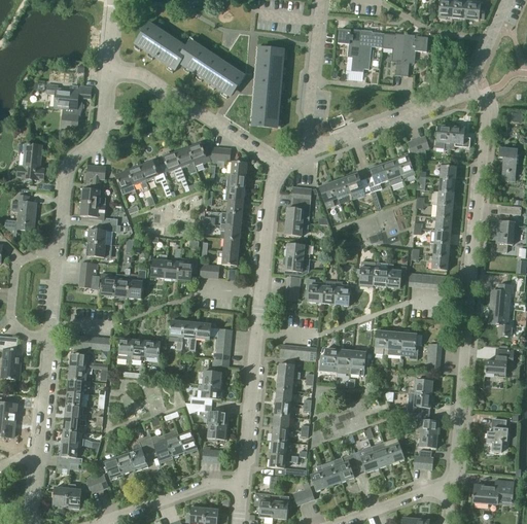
[(440,0),(438,14),(438,16),(440,18),(446,18),(447,16),(447,15),(452,15),(453,0),(440,0)]
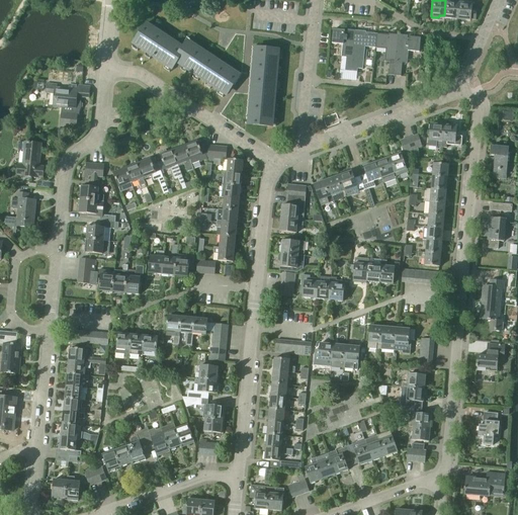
[(445,0),(444,15),(457,17),(459,1),(458,1),(458,0),(445,0)]
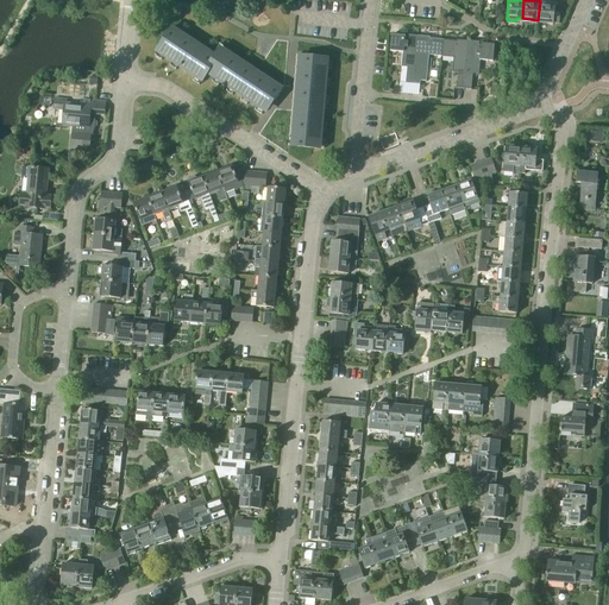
[(538,20),(553,21),(553,20),(559,21),(560,10),(554,10),(556,0),(539,0),(539,1),(540,1),(538,20)]
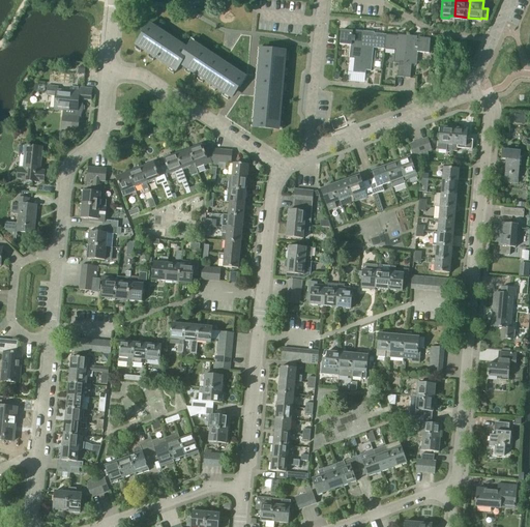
[(176,68),(180,61),(225,90),(222,94),(228,97),(237,84),(239,85),(245,77),(193,41),(187,48),(150,24),(137,42),(176,68)]
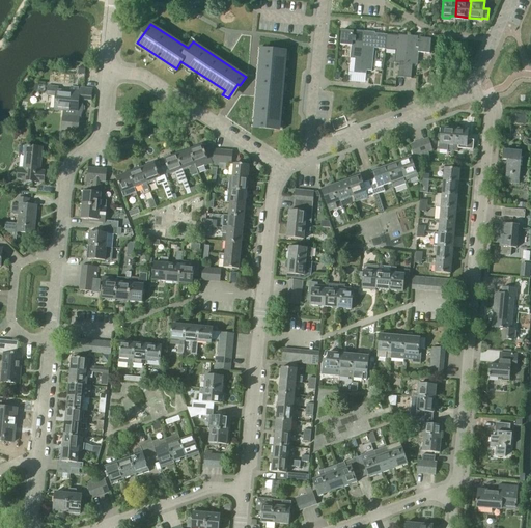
[(341,28),(340,43),(352,44),(350,56),(355,56),(354,71),(360,71),(364,29),(358,28),(358,31),(353,31),(354,29),(341,28)]
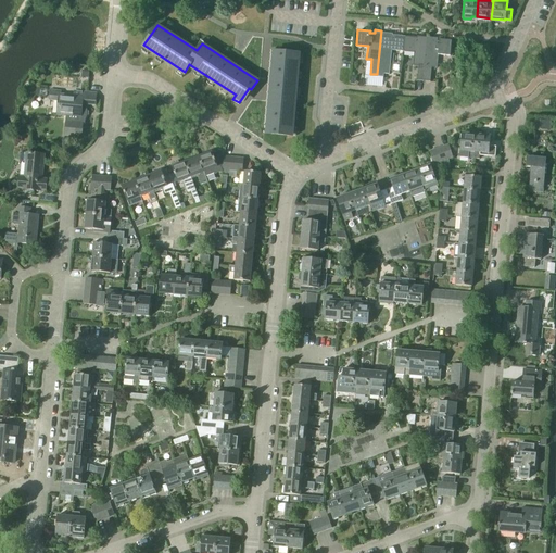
[(389,32),(381,30),(377,74),(383,75),(383,71),(389,72),(392,48),(403,49),(404,34),(389,33),(389,32)]
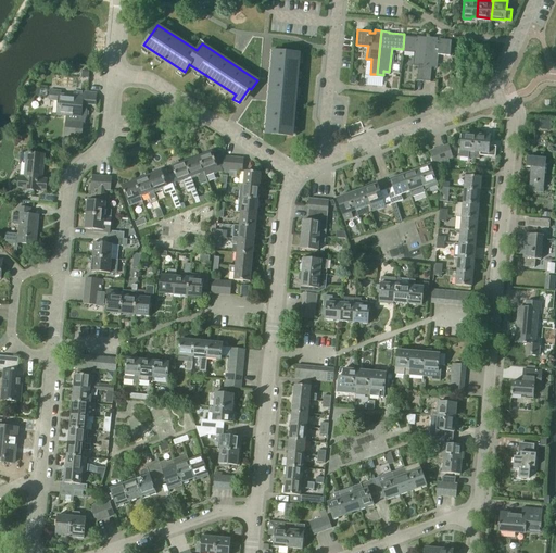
[(424,79),(427,35),(420,34),(420,36),(404,34),(403,49),(415,50),(413,63),(418,64),(417,78),(424,79)]
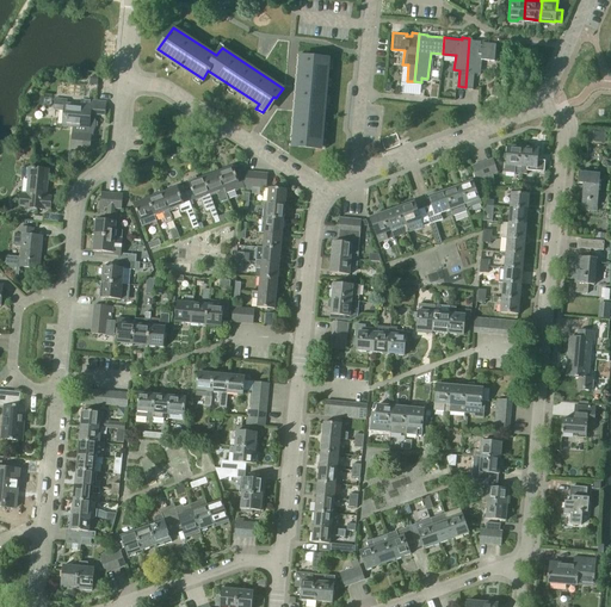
[(494,59),(497,42),(482,41),(482,43),(477,43),(477,39),(469,38),(466,87),(473,87),(475,72),(481,72),(482,57),(494,59)]
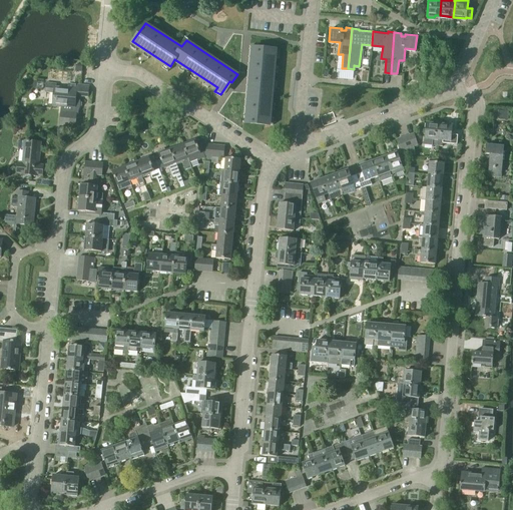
[(273,79),(276,50),(252,48),(246,121),(269,123),(273,85),(277,85),(277,79),(273,79)]
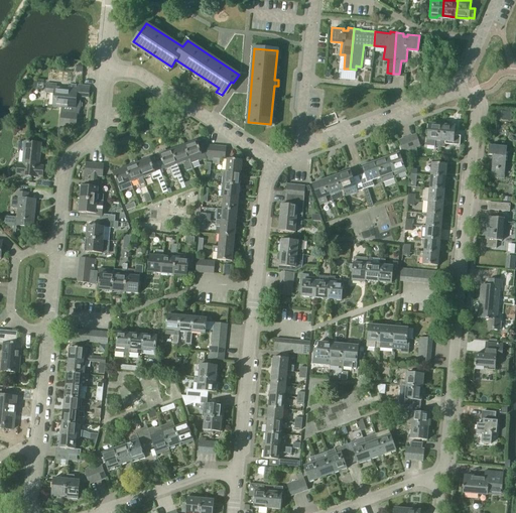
[(55,83),(46,82),(45,90),(54,91),(52,104),(62,105),(65,110),(65,113),(61,112),(60,124),(76,126),(77,117),(80,117),(79,116),(79,115),(79,114),(79,113),(79,112),(79,111),(79,110),(79,109),(80,108),(80,107),(81,105),(81,102),(81,101),(81,100),(81,99),(80,98),(79,97),(78,96),(77,96),(76,96),(76,94),(88,95),(89,84),(69,82),(69,88),(55,86),(55,83)]
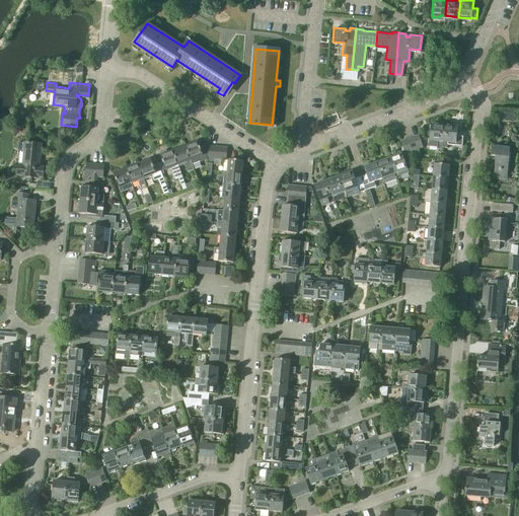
[(513,112),(498,109),(498,115),(498,118),(512,120),(512,116),(513,112)]
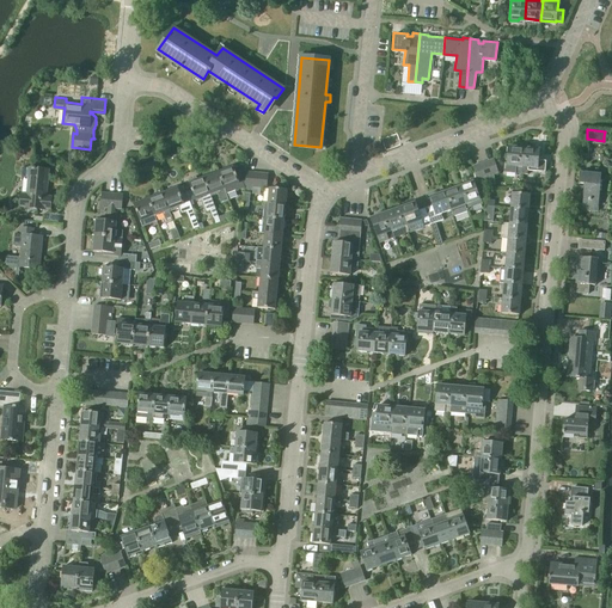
[(514,142),(514,145),(508,143),(506,170),(522,172),(525,146),(524,146),(524,143),(522,142),(515,141),(514,142)]
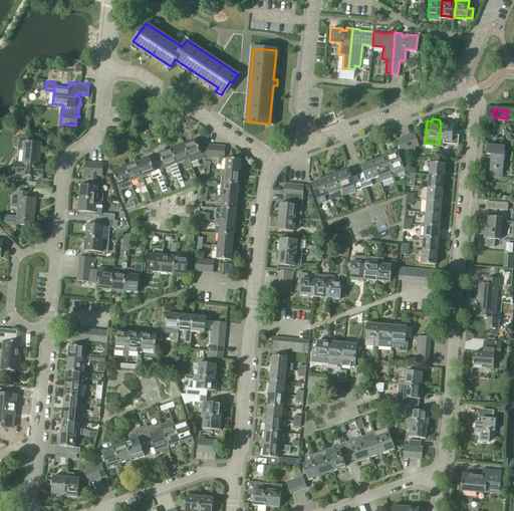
[(441,122),(439,145),(443,145),(443,141),(452,142),(452,141),(458,142),(458,134),(453,133),(454,123),(455,123),(441,122)]
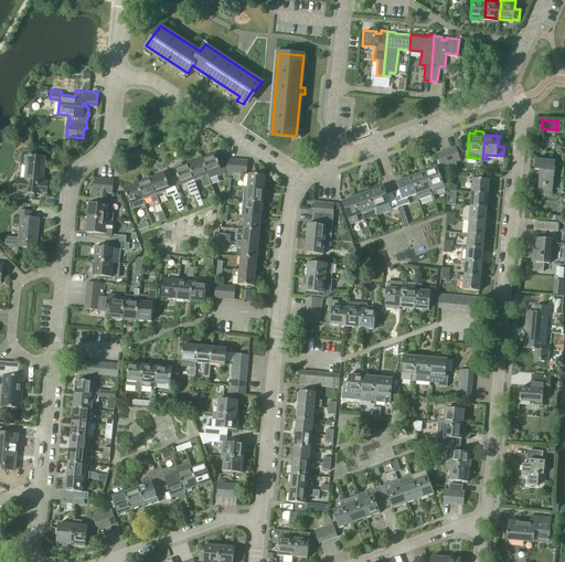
[(458,151),(462,150),(461,146),(457,147),(456,145),(449,147),(454,159),(460,157),(458,151)]
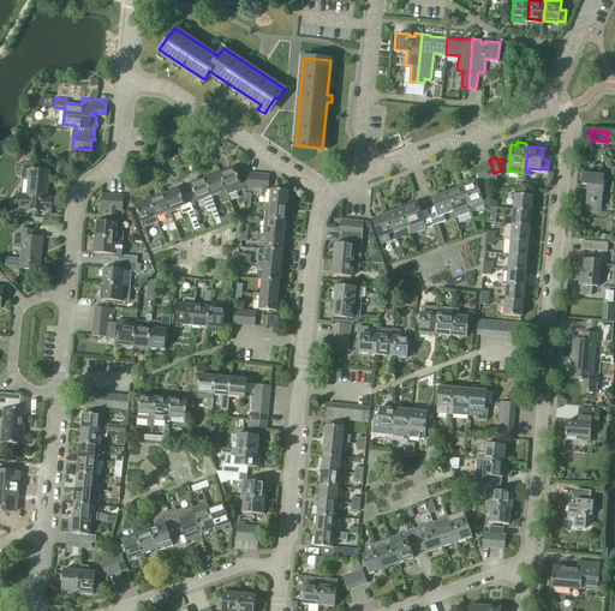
[(483,162),(488,175),(489,175),(494,173),(489,160),(483,162)]
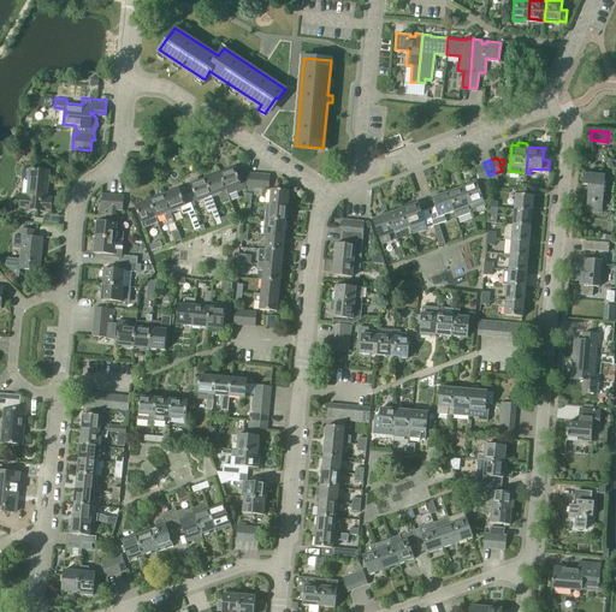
[(477,165),(481,178),(489,176),(484,162),(477,165)]
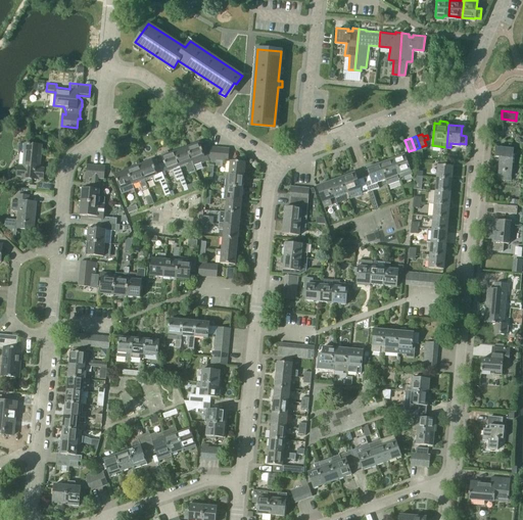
[(41,143),(25,141),(18,141),(17,149),(24,149),(22,163),(17,163),(16,174),(21,174),(21,175),(38,177),(38,176),(43,177),(44,167),(39,166),(41,143)]
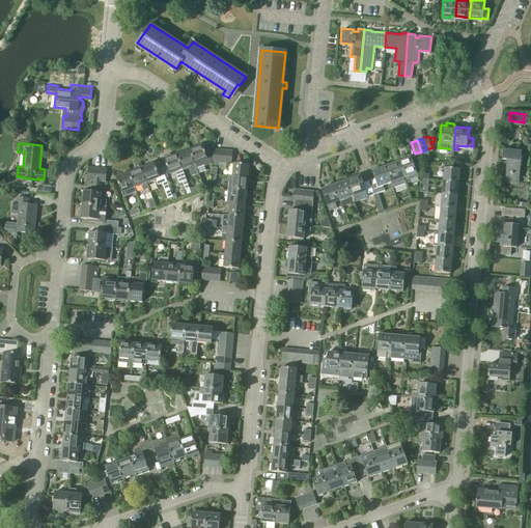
[(201,143),(189,148),(196,166),(204,163),(204,164),(213,161),(213,160),(214,147),(207,147),(207,145),(203,147),(201,143)]
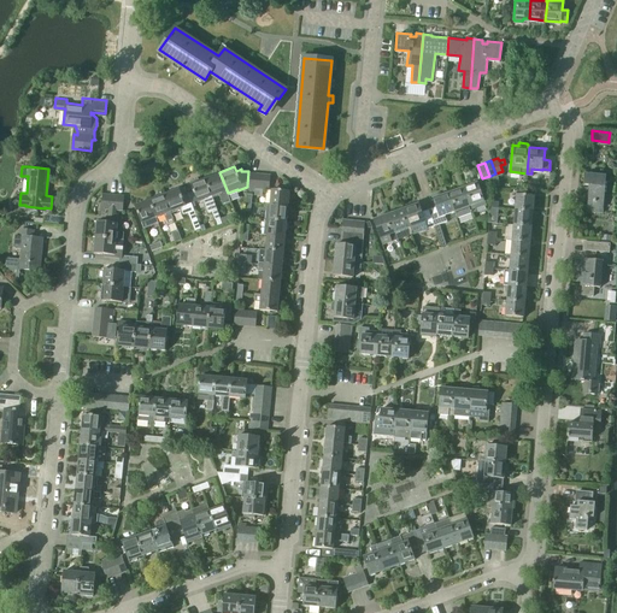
[(219,172),(205,177),(212,196),(219,193),(223,202),(230,199),(228,193),(219,172)]
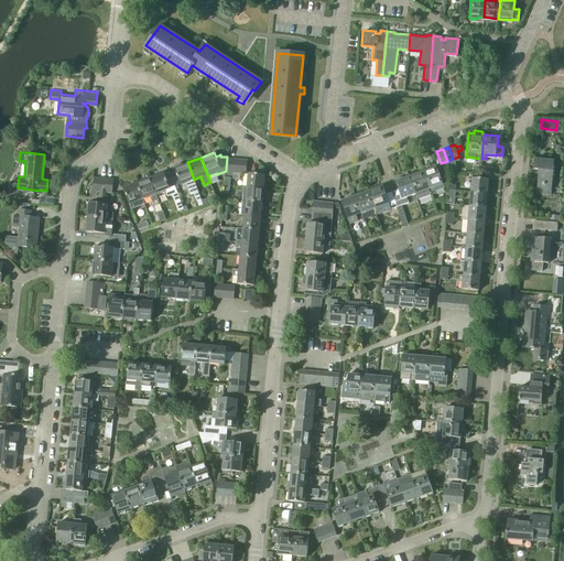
[(553,159),(535,158),(534,168),(539,168),(537,191),(551,192),(553,159)]
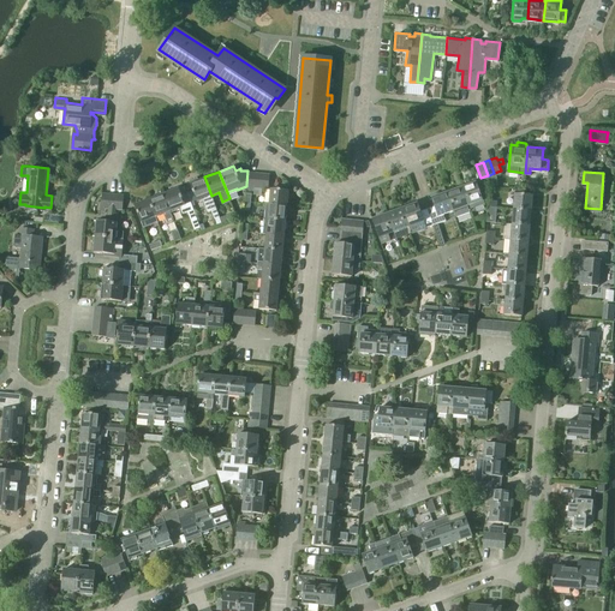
[(196,199),(202,197),(208,210),(212,209),(216,223),(221,221),(212,196),(204,177),(198,179),(197,175),(189,179),(196,199)]
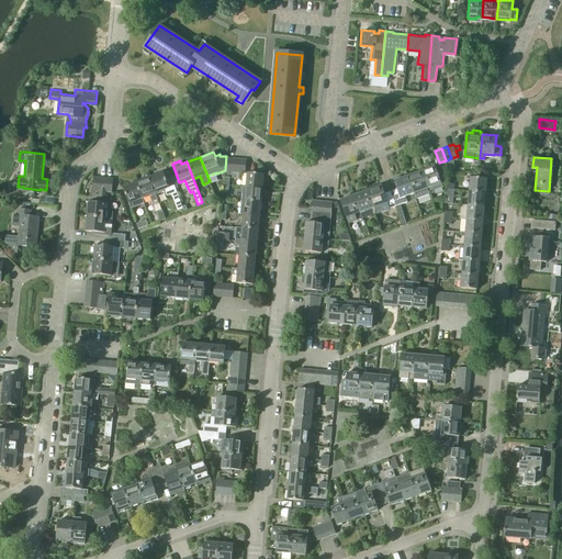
[(434,188),(442,185),(435,165),(422,169),(427,186),(429,192),(435,191),(434,188)]
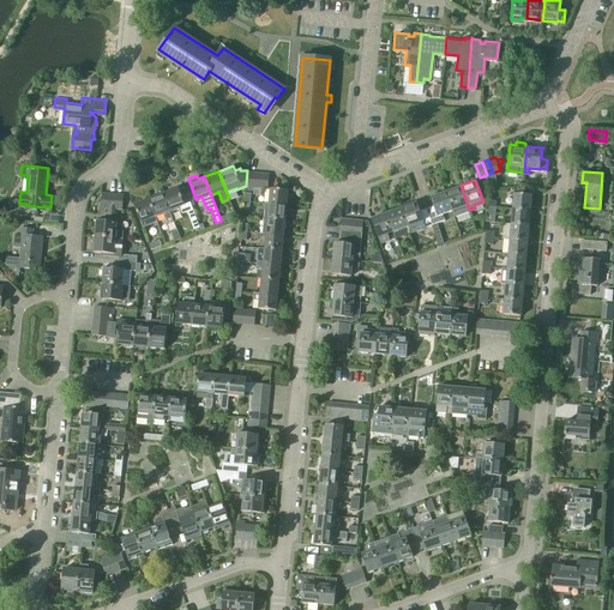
[(451,209),(453,216),(469,210),(467,203),(461,185),(445,191),(451,209)]
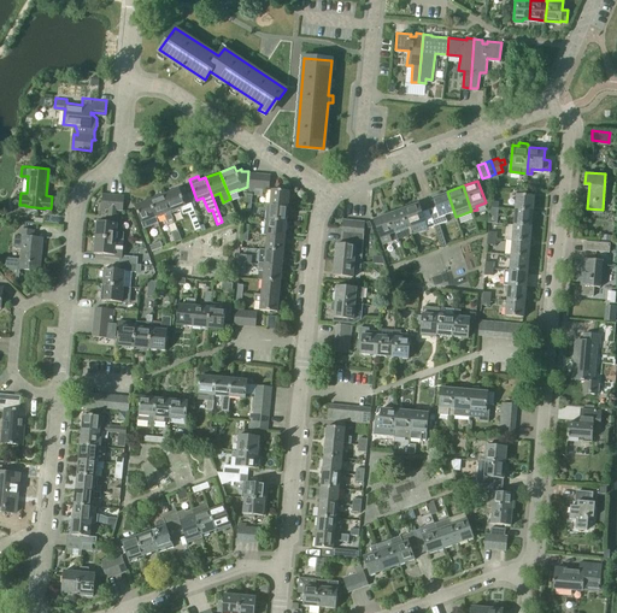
[(271,187),(270,202),(288,204),(289,189),(271,187)]
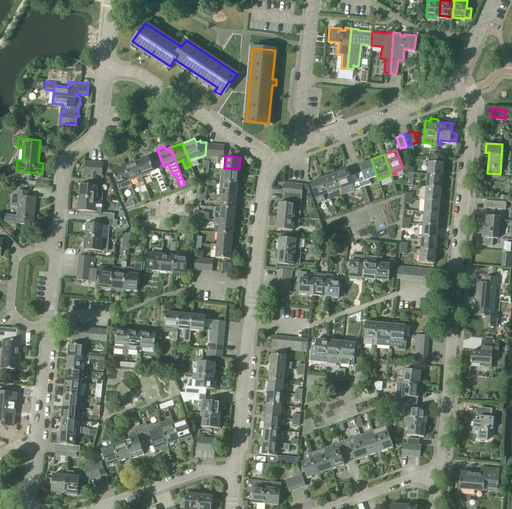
[(136,160),(142,176),(150,173),(151,176),(155,175),(161,190),(166,188),(161,177),(162,177),(158,167),(153,169),(148,156),(136,160)]
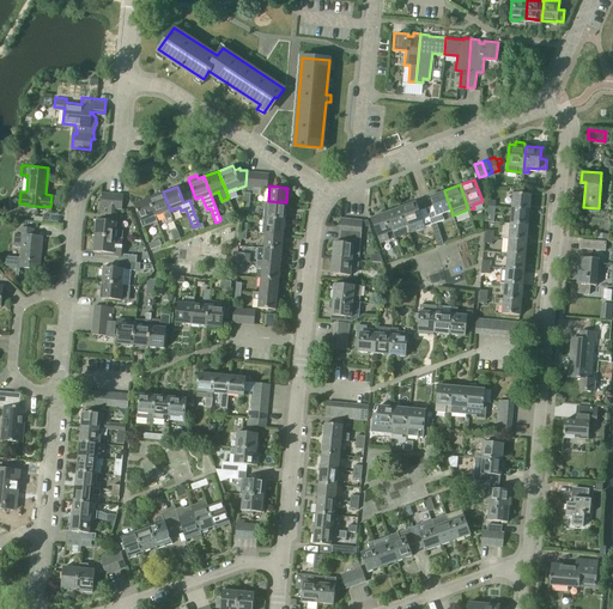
[(450,208),(444,190),(430,195),(432,203),(426,206),(431,223),(444,218),(442,211),(450,208)]
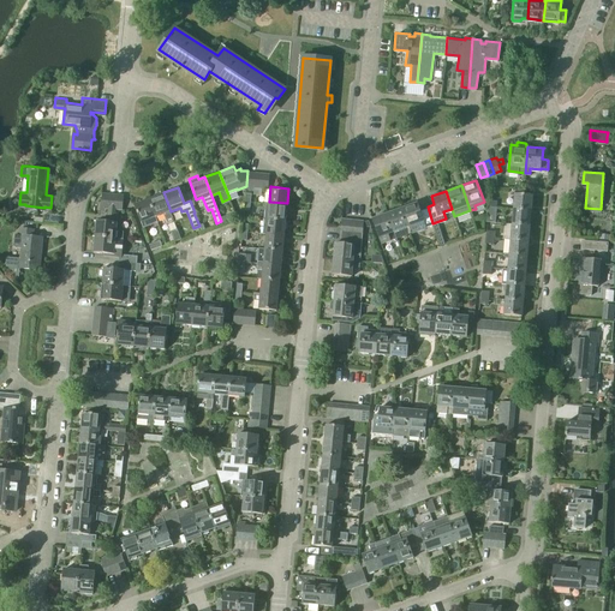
[(149,198),(155,214),(162,211),(165,219),(172,215),(171,211),(163,192),(149,198)]
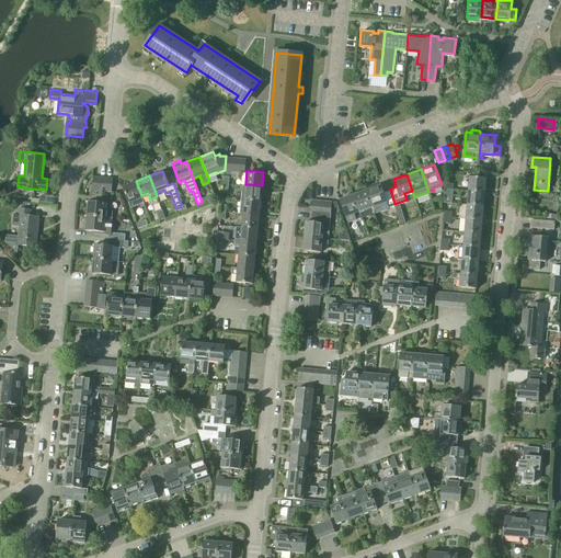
[(469,189),(484,191),(485,177),(470,175),(469,189)]
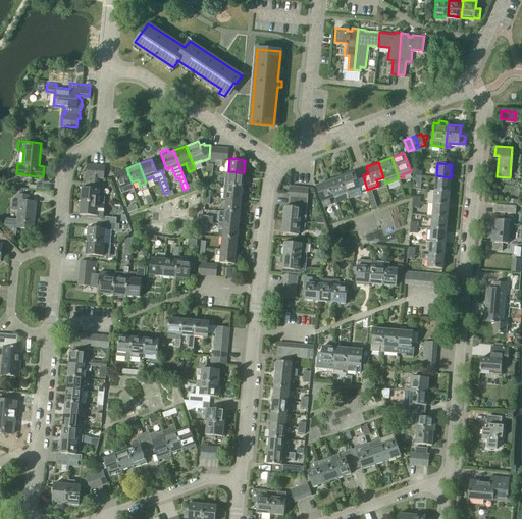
[(114,173),(121,192),(134,187),(132,182),(126,168),(114,173)]
